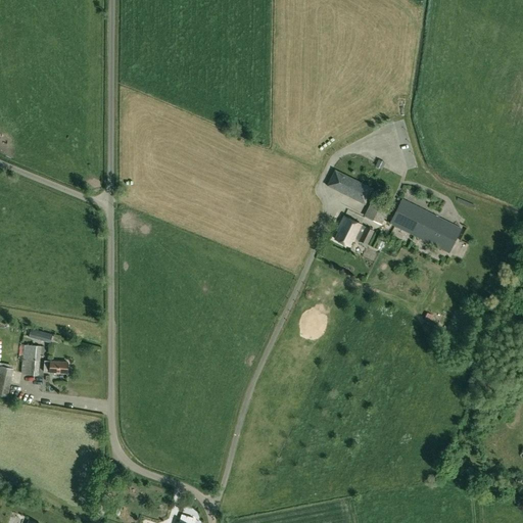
[(384,163),(378,160),(376,167),(382,170),(384,163)]
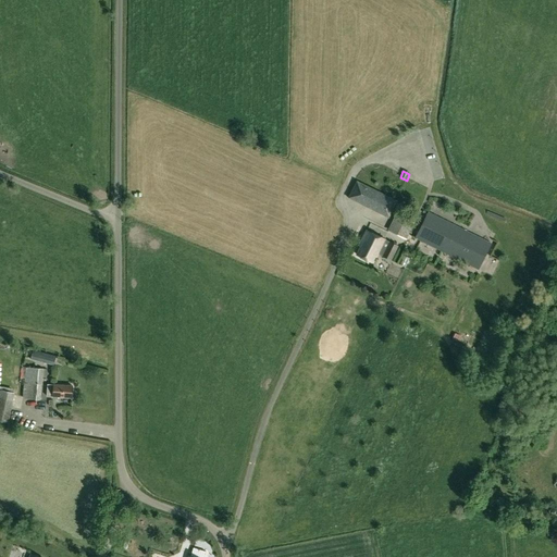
[(372,190),(357,183),(349,198),(364,206),(372,190)]
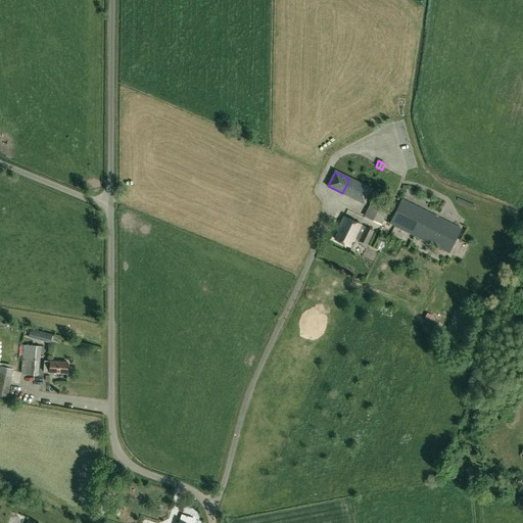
[(354,199),(365,204),(372,190),(362,185),(354,199)]
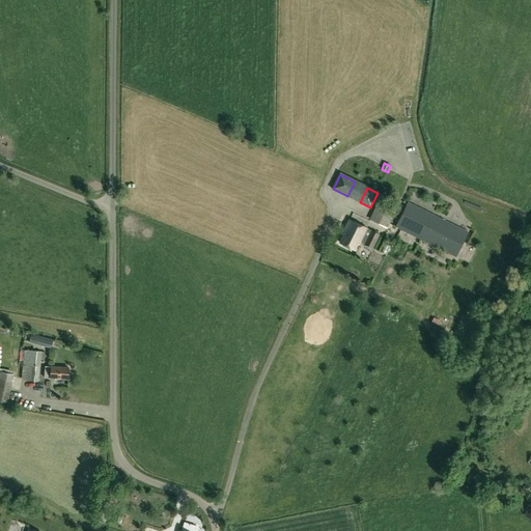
[(395,227),(455,257),(468,232),(408,202),(395,227)]
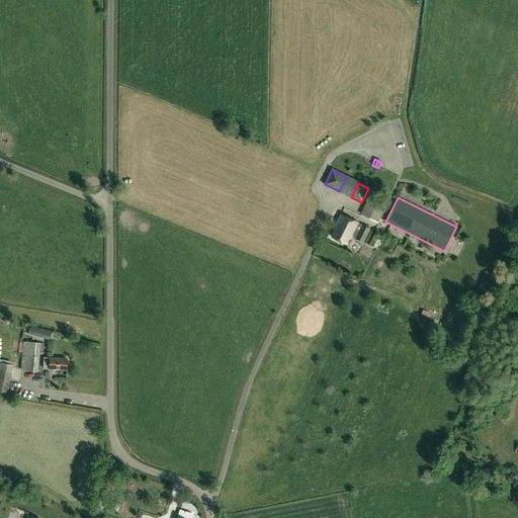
[(373,204),(368,216),(377,221),(383,209),(373,204)]
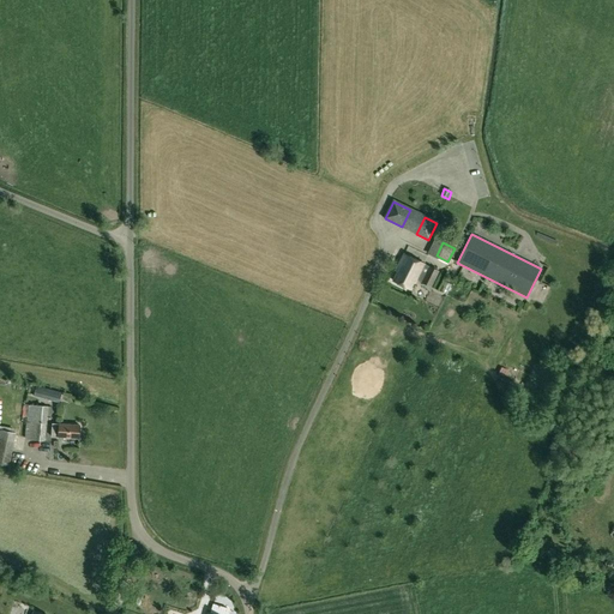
[(423,265),(404,254),(395,272),(397,274),(393,280),(410,289),(414,282),(415,283),(423,265)]
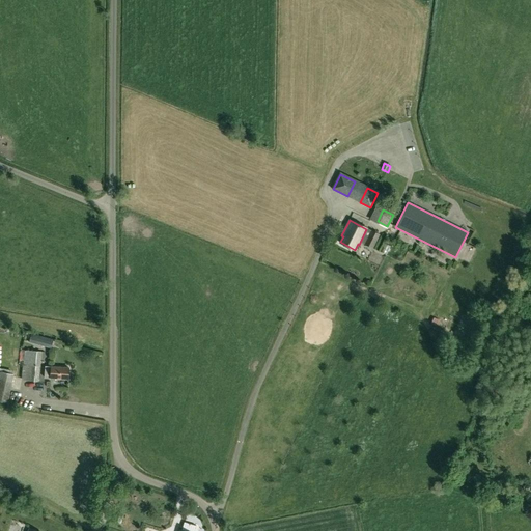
[(372,249),(380,234),(370,230),(364,245),(372,249)]
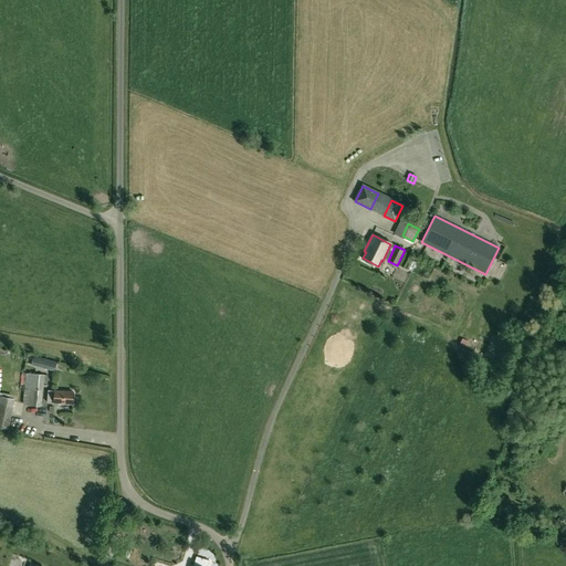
[(465,348),(469,342),(462,338),(459,346),(465,348)]
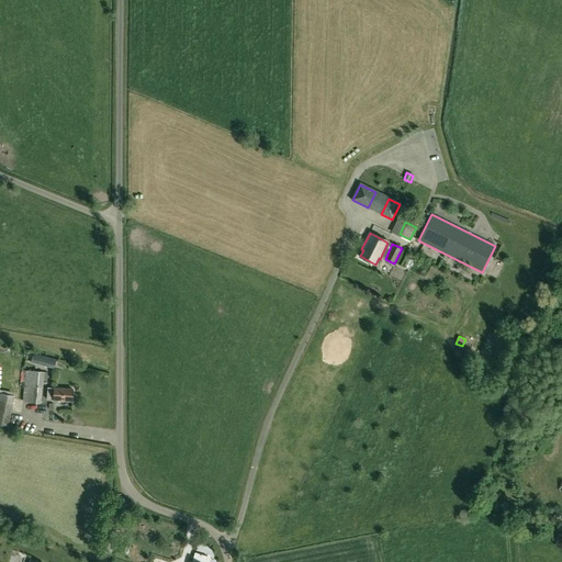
[(56,359),(33,353),(31,359),(55,366),(56,359)]
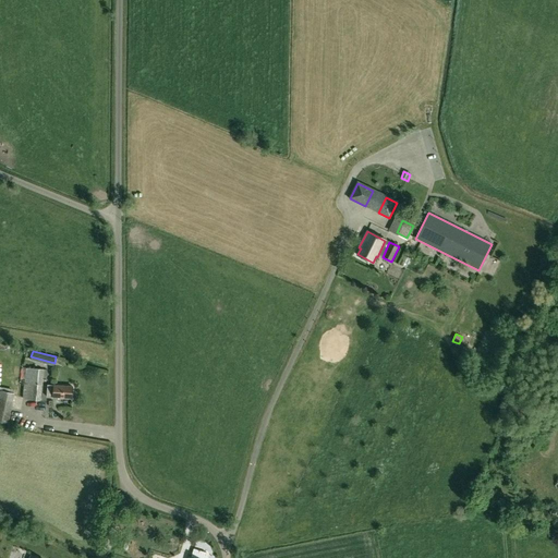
[(25,368),(24,384),(23,399),(40,401),(44,370),(25,368)]
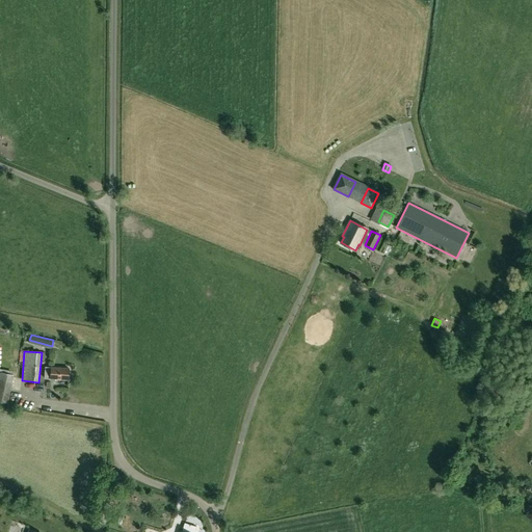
[(69,369),(51,367),(50,378),(68,380),(69,369)]
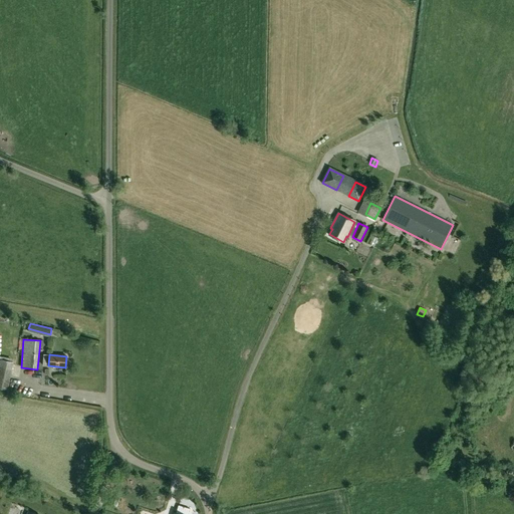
[(0,389),(8,391),(13,362),(0,359),(0,389)]
